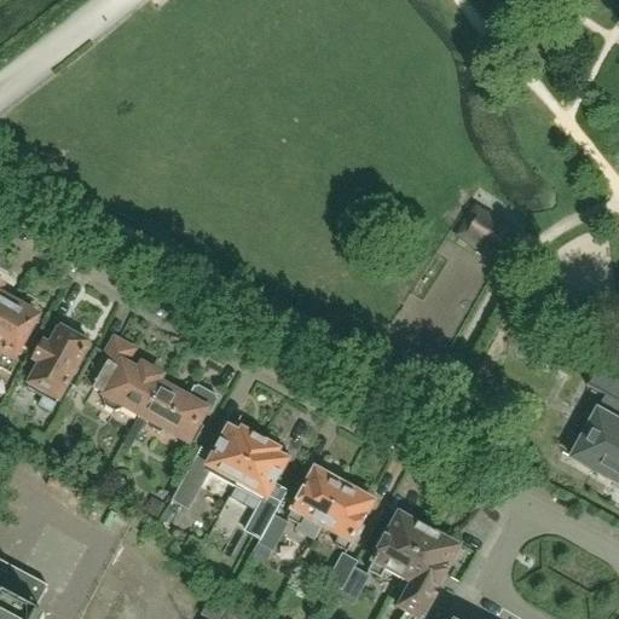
[(513,236),(514,235),(476,212),(460,237),(497,260),(513,236)]
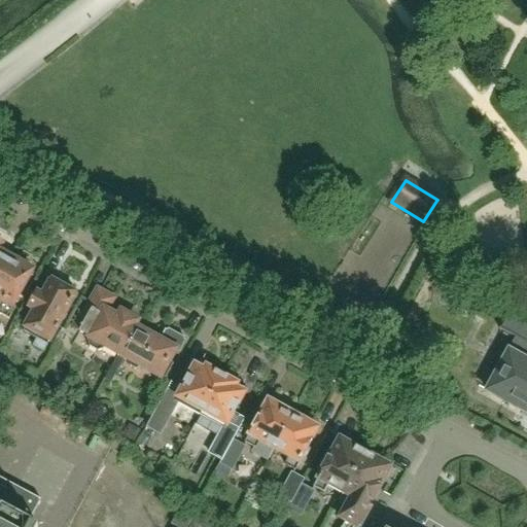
[(0,278),(10,258),(0,252),(0,247),(3,242),(0,241),(0,278)]
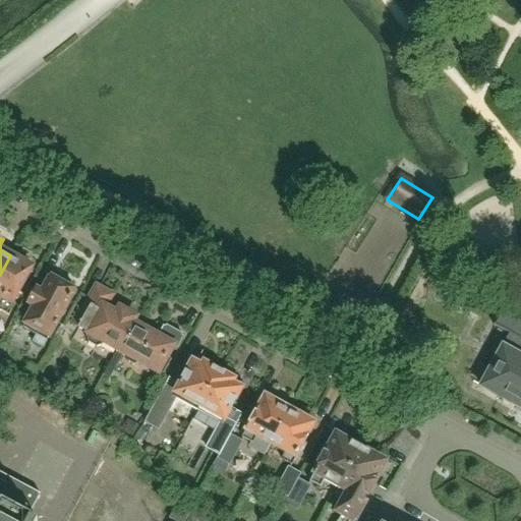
[(13,302),(33,269),(26,265),(26,261),(18,255),(15,257),(10,255),(0,275),(0,303),(1,304),(0,304),(0,310),(10,316),(16,304),(13,302)]
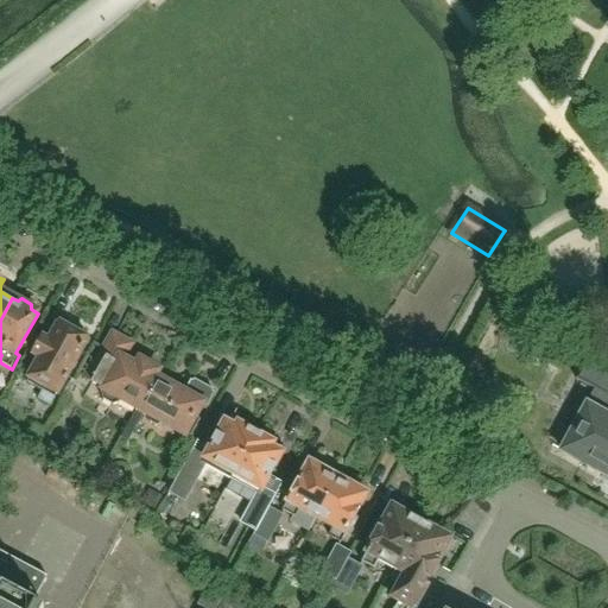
[(50,406),(87,341),(81,337),(84,331),(69,323),(67,329),(61,325),(51,342),(43,337),(32,355),(37,358),(26,377),(45,387),(38,400),(50,406)]
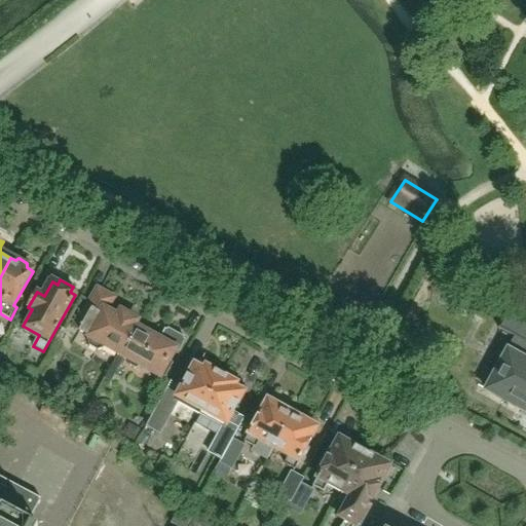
[(137,321),(121,312),(118,317),(106,311),(113,299),(98,290),(84,314),(80,311),(72,327),(89,337),(87,341),(88,346),(97,350),(103,349),(116,358),(118,353),(125,341),(130,344),(141,330),(134,327),(137,321)]
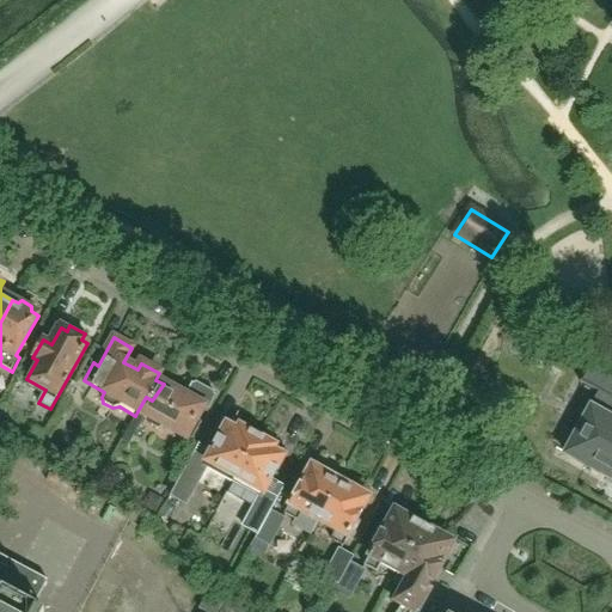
[(611,375),(593,366),(582,385),(599,395),(579,432),(586,435),(574,458),(567,454),(565,456),(611,481),(611,375)]
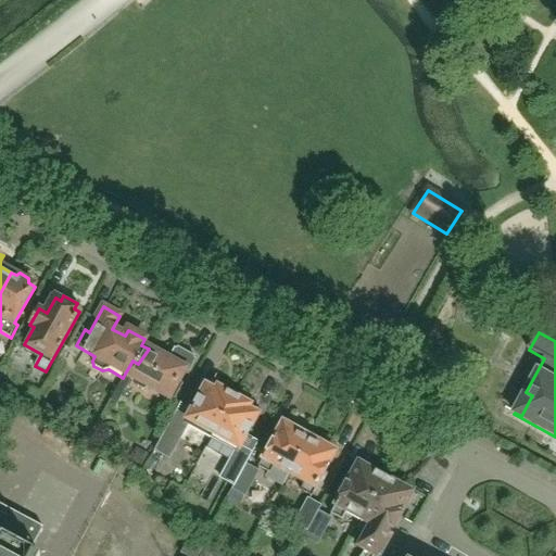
[(174,400),(182,384),(178,381),(184,370),(189,373),(196,359),(193,358),(194,356),(178,348),(177,350),(174,349),(168,359),(149,349),(138,364),(133,361),(125,374),(123,378),(111,401),(117,404),(133,377),(136,379),(135,380),(136,386),(144,390),(150,389),(150,387),(174,400)]
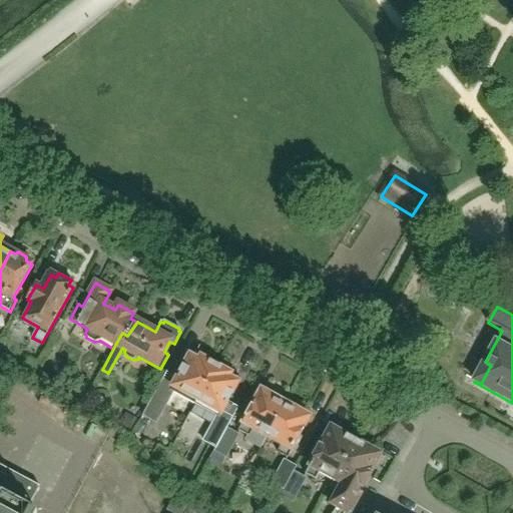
[(196,402),(215,366),(200,357),(197,361),(188,356),(173,385),(163,379),(147,407),(158,414),(173,389),(196,402)]
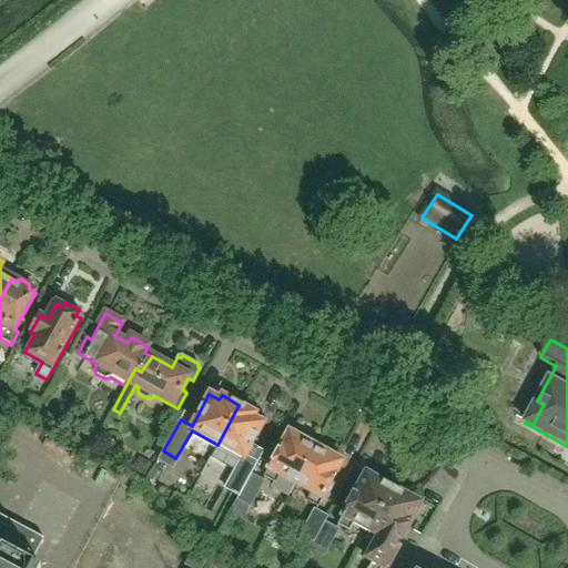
[(251,475),(264,452),(252,445),(263,425),(253,419),(256,414),(239,405),(217,445),(210,457),(234,470),(223,489),(237,497),(241,493),(251,475)]
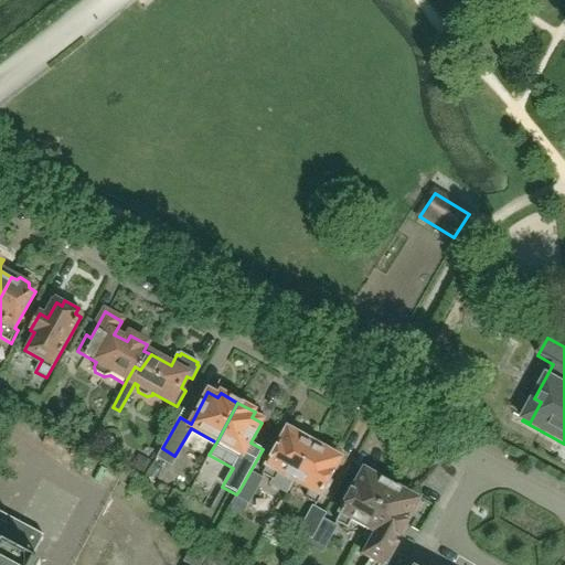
[(288,493),(295,482),(317,443),(305,436),(300,437),(287,430),(262,475),(274,481),(272,484),(288,493)]
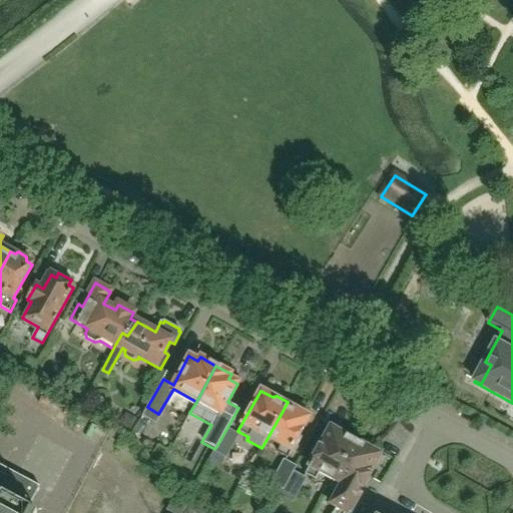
[(287,459),(310,418),(299,412),(298,407),(288,402),(268,438),(281,445),(277,453),(287,459)]
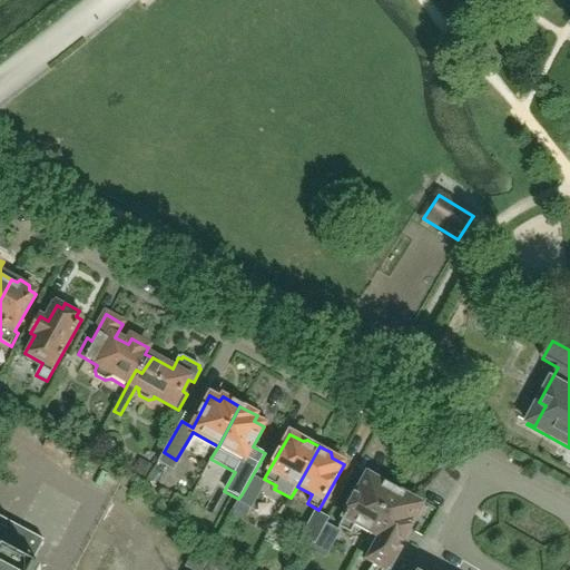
[(139,459),(133,472),(146,480),(154,467),(139,459)]
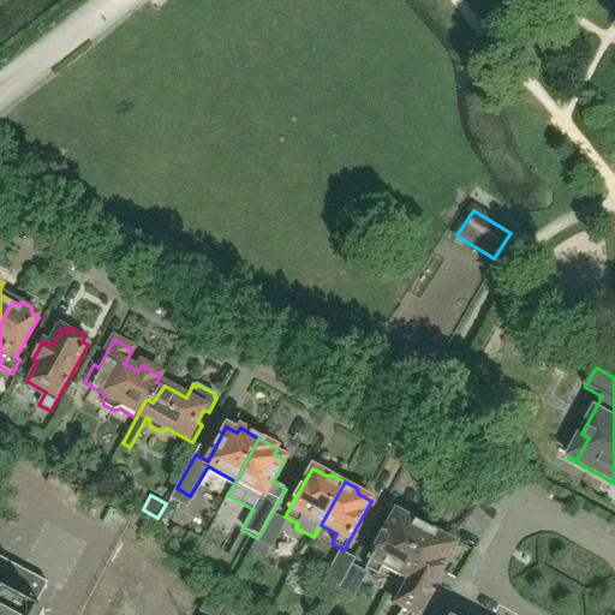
[(285,521),(272,514),(261,533),(257,538),(249,555),(262,562),(285,521)]
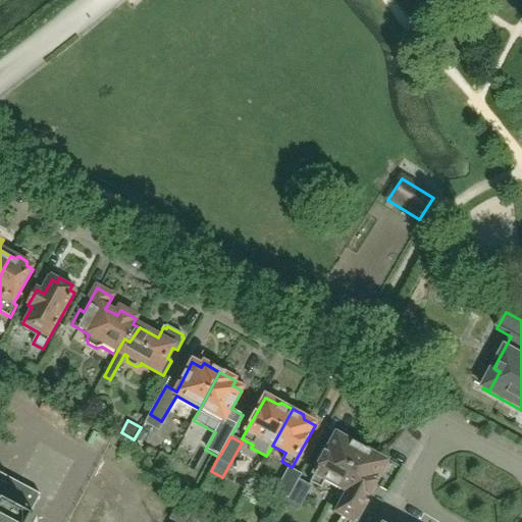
[(328,451),(310,482),(321,488),(324,483),(340,491),(363,448),(351,441),(350,444),(336,436),(329,451),(328,451)]
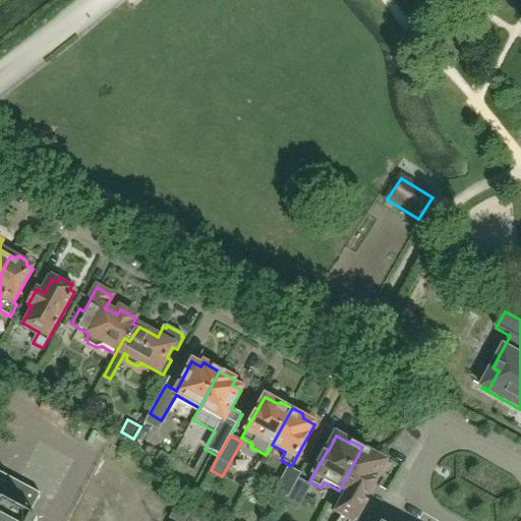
[(364,501),(378,477),(377,476),(384,463),(371,456),(372,453),(362,447),(339,490),(343,493),(332,514),(339,518),(337,520),(355,520),(366,502),(364,501)]
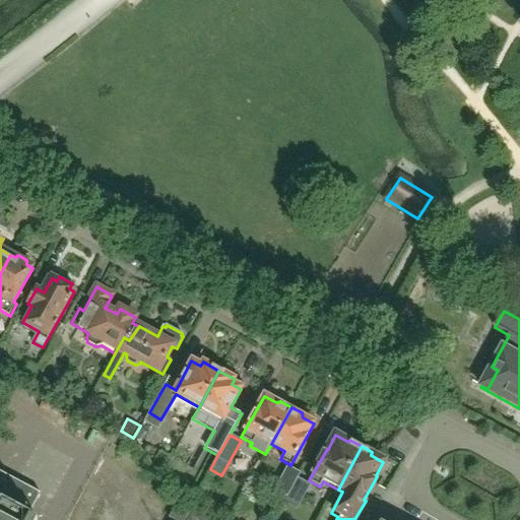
[(287,497),(297,479),(300,474),(287,468),(275,491),(287,497)]
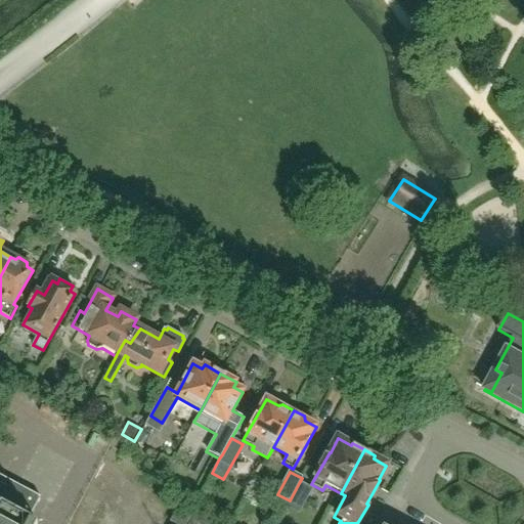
[(34,523),(30,521),(41,499),(0,477),(0,523),(34,523)]
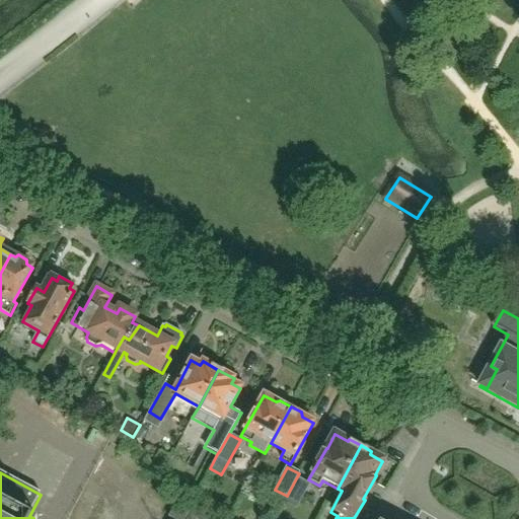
[(308,486),(296,478),(287,496),(284,501),(296,508),(308,486)]
